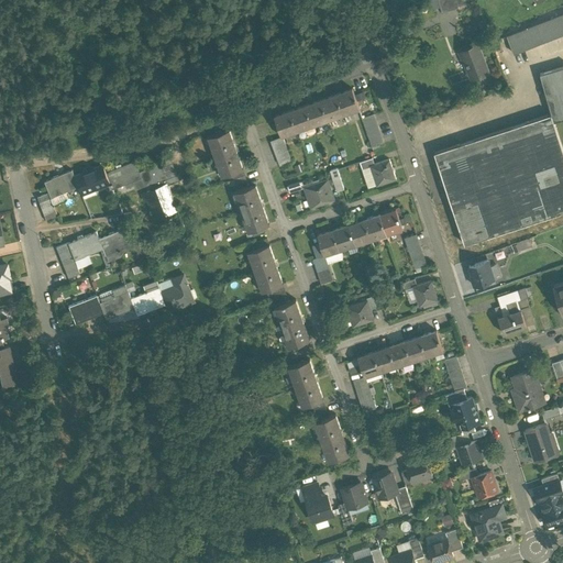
[(562,13),(507,36),(514,54),(562,34),(562,13)]
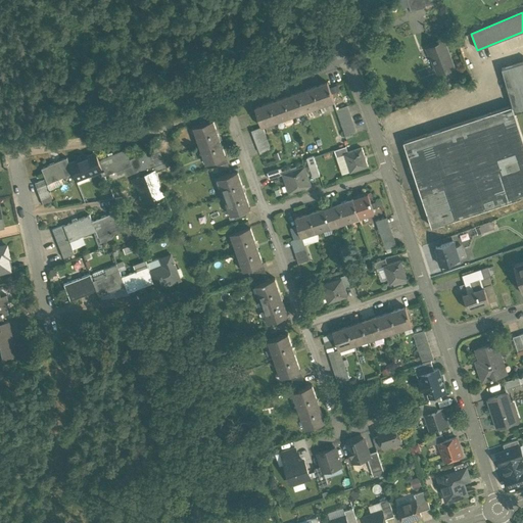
[(437,44),(434,36),(425,40),(432,58),(447,52),(443,42),(437,44)]
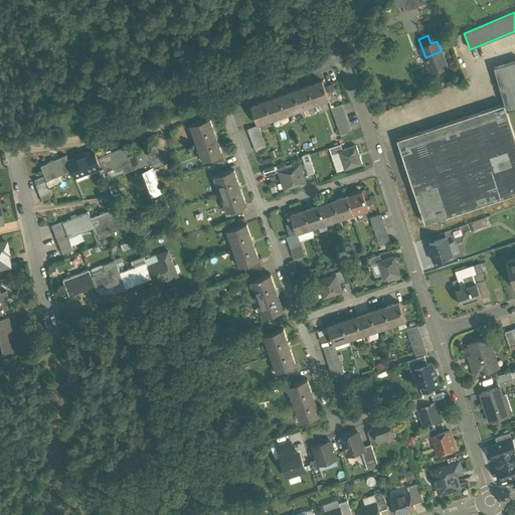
[(441,51),(425,57),(432,72),(447,66),(441,51)]
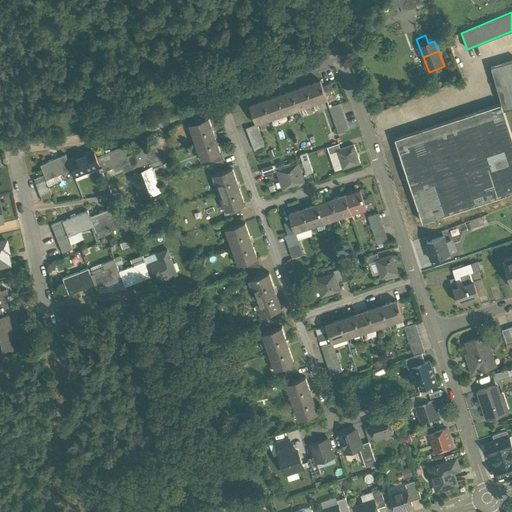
[(511,61),(490,67),(503,110),(511,107),(511,61)]
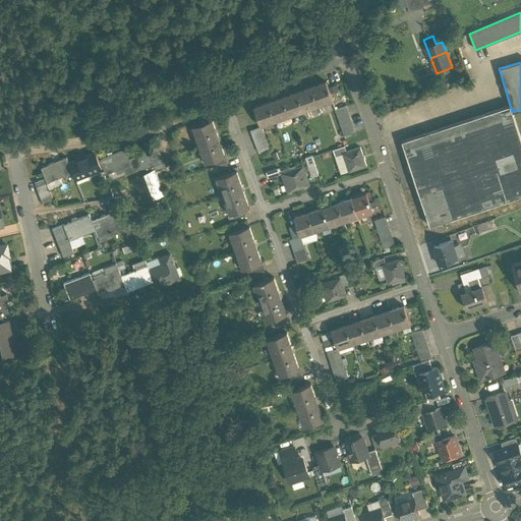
[(333,101),(327,81),(311,87),(319,106),(333,101)]
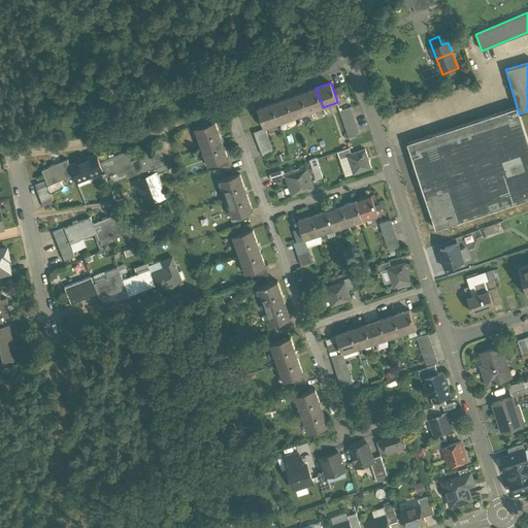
[(323,107),(316,88),(301,93),(308,112),(323,107)]
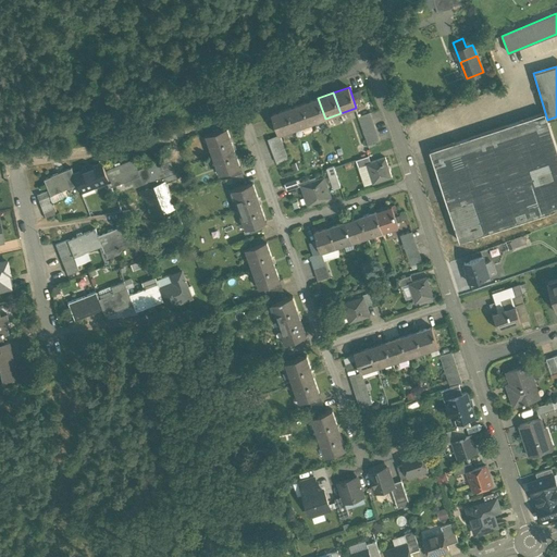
[(325,119),(318,98),(302,103),(310,124),(325,119)]
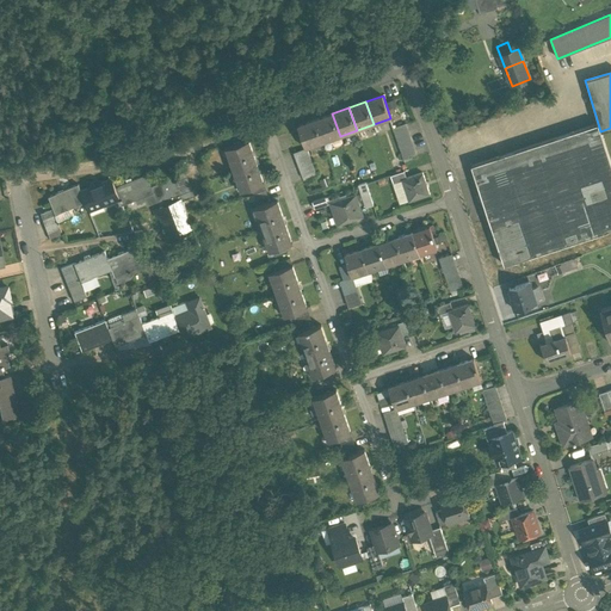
[(340,136),(332,113),(315,119),(322,142),(340,136)]
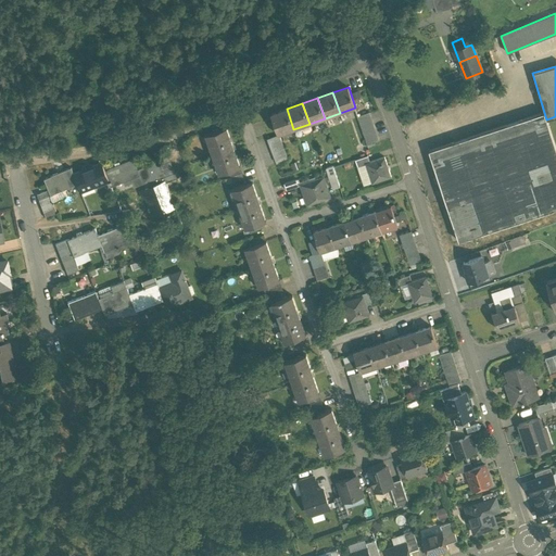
[(293,129),(287,109),(272,114),(279,135),(293,129)]
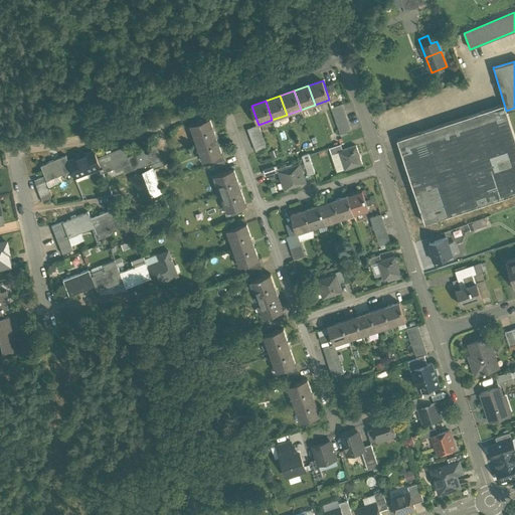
[(342,104),(331,108),(341,135),(351,132),(342,104)]
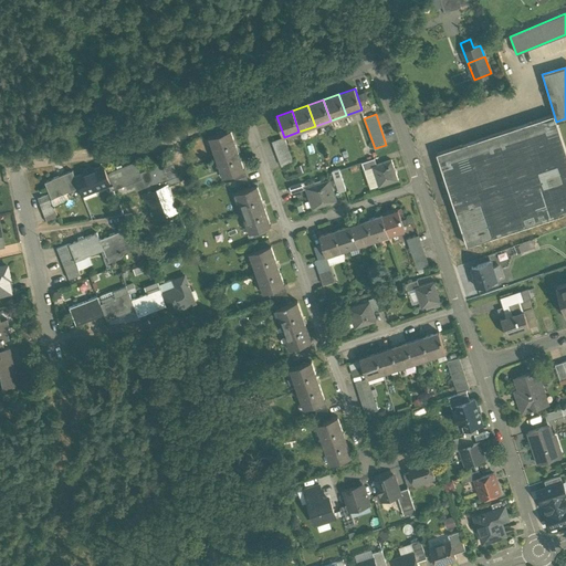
[(565,152),(554,115),(437,153),(468,244),(565,211),(565,152)]
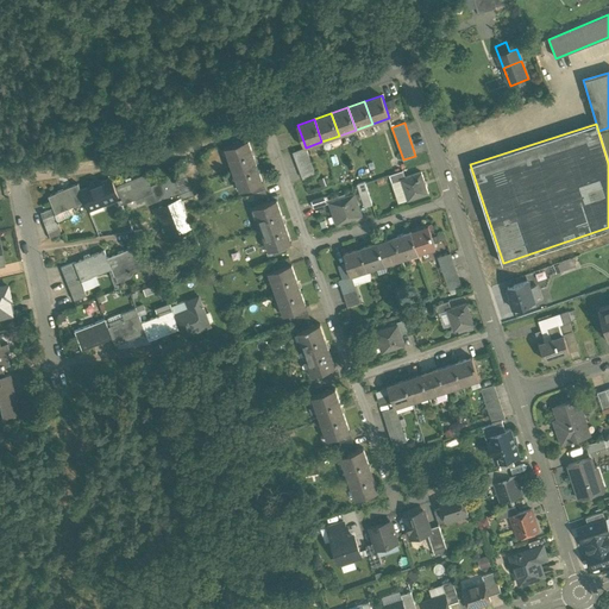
[(249,139),(225,148),(225,149),(226,148),(240,189),(239,189),(239,190),(251,187),(263,182),(264,182),(263,181),(262,181),(248,140),(249,140),(249,139)]
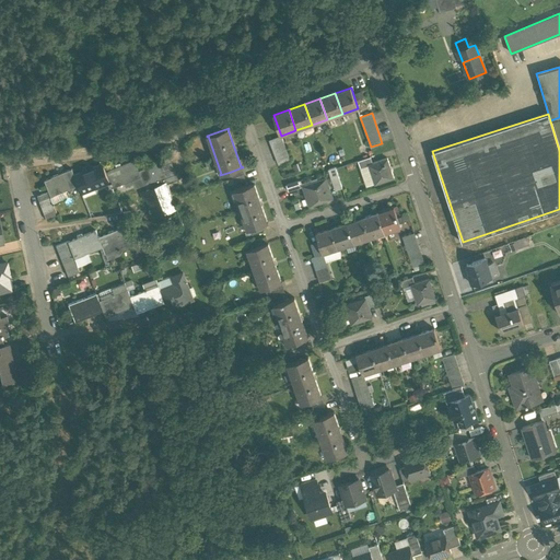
[(281,136),(270,139),(279,164),(290,160),(281,136)]
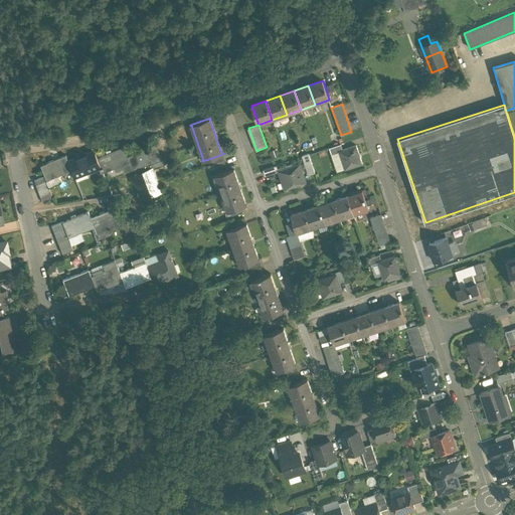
[(164,165),(156,144),(145,148),(146,149),(151,163),(153,168),(154,169),(164,165)]
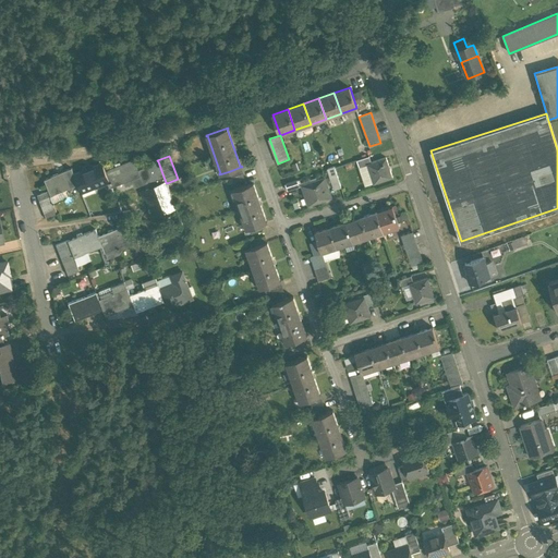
[(386,157),(367,164),(374,183),(392,178),(386,157)]
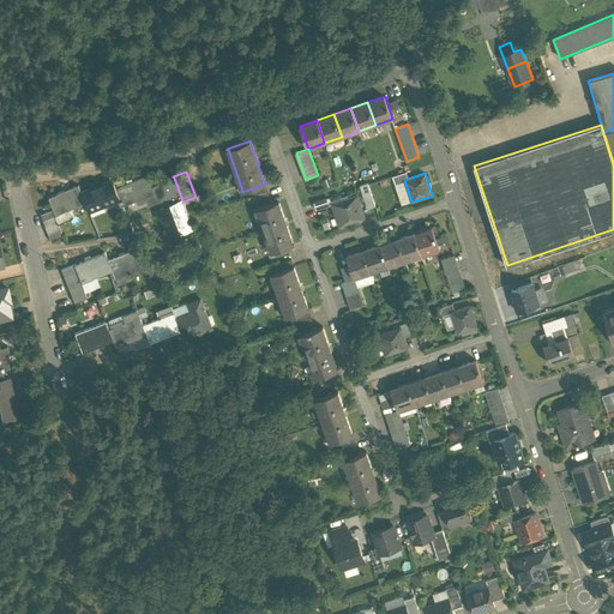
[(146,175),(115,187),(120,198),(122,205),(155,193),(151,186),(146,175)]
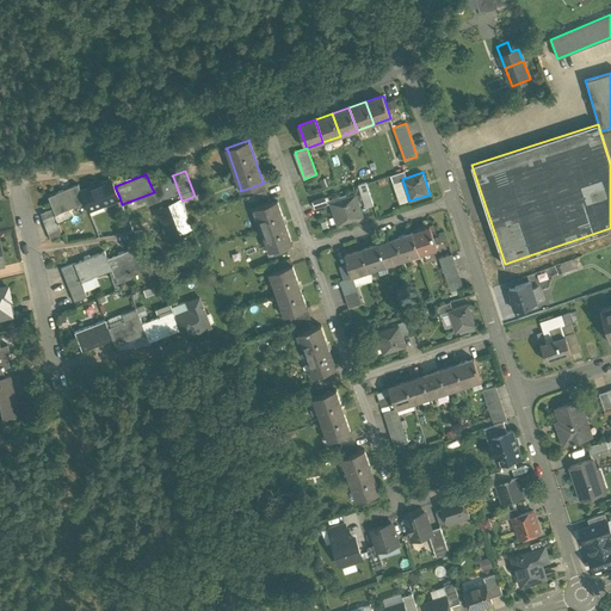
[(173,177),(162,181),(168,197),(179,193),(173,177)]
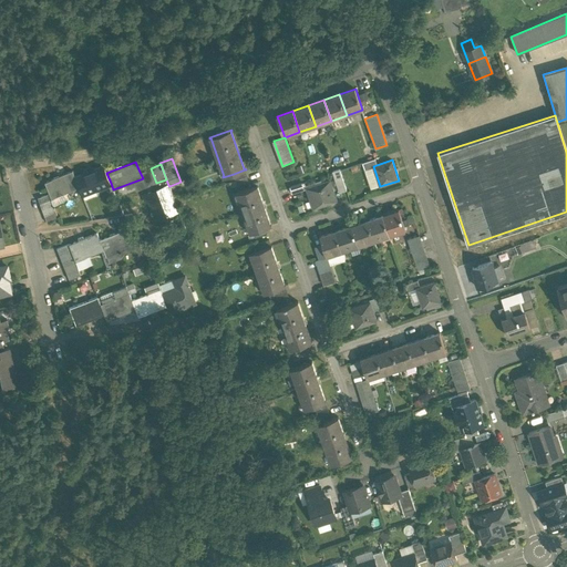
[(104,166),(75,177),(79,187),(82,194),(111,183),(106,173),(104,166)]
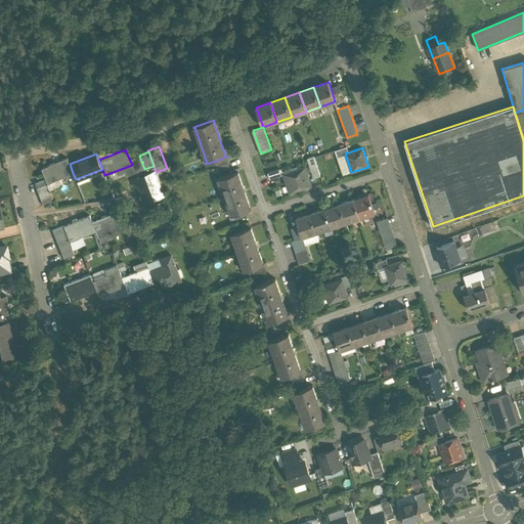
[(139,156),(129,159),(132,165),(135,173),(143,170),(144,169),(139,156)]
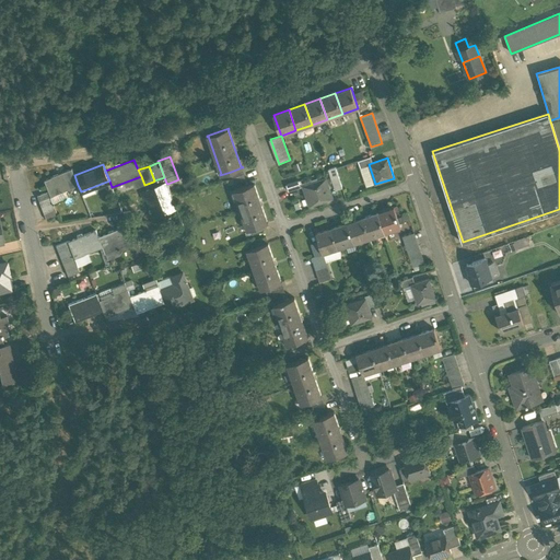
[(337,166),(329,168),(335,189),(341,188),(337,166)]
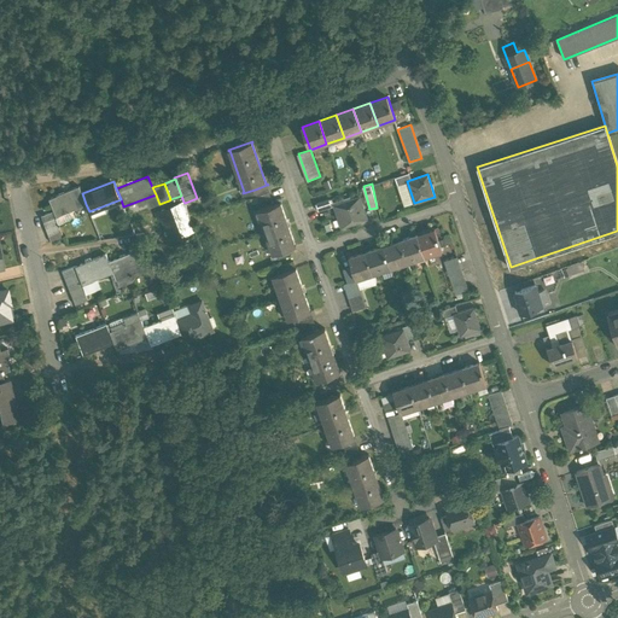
[(267,185),(255,190),(258,202),(270,198),(267,185)]
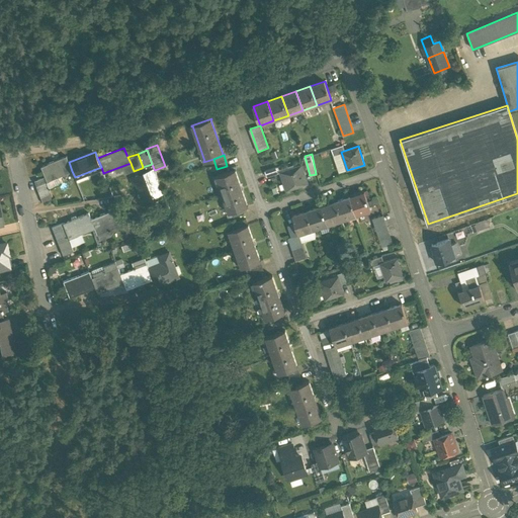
[(66,156),(39,166),(44,176),(47,181),(72,171),(69,162),(66,156)]
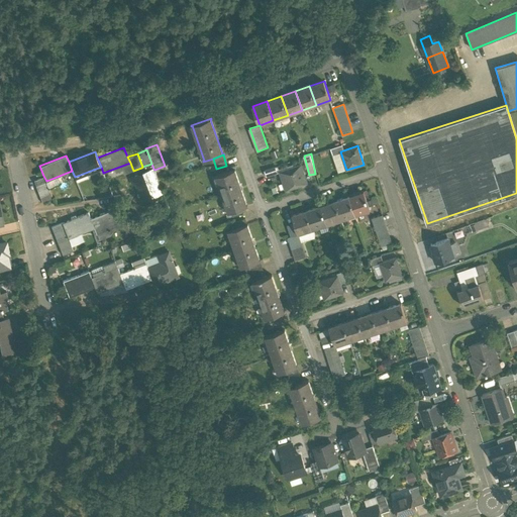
[(142,167),(141,168),(143,173),(153,169),(151,164),(142,167)]
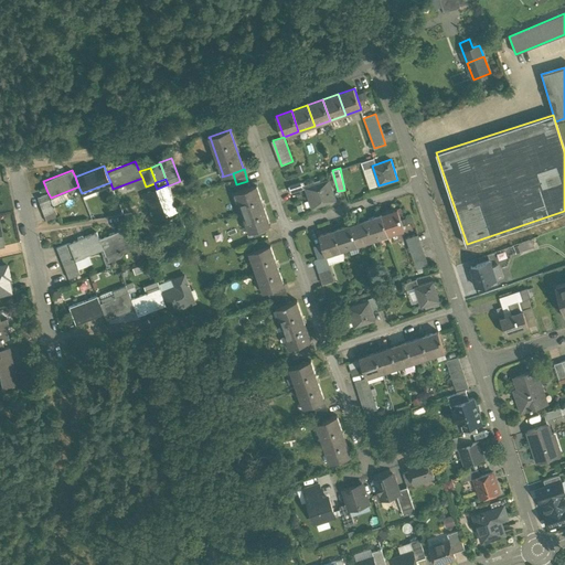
[(328,180),(307,188),(313,208),(331,201),(328,188),(330,188),(328,180)]
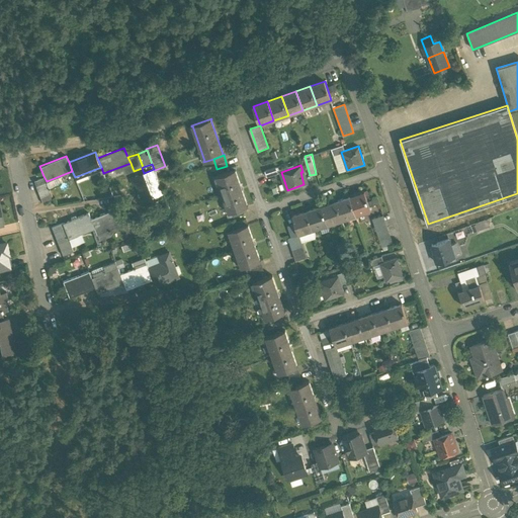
[(144,173),(132,178),(134,184),(137,183),(143,199),(163,191),(155,170),(154,169),(144,173)]
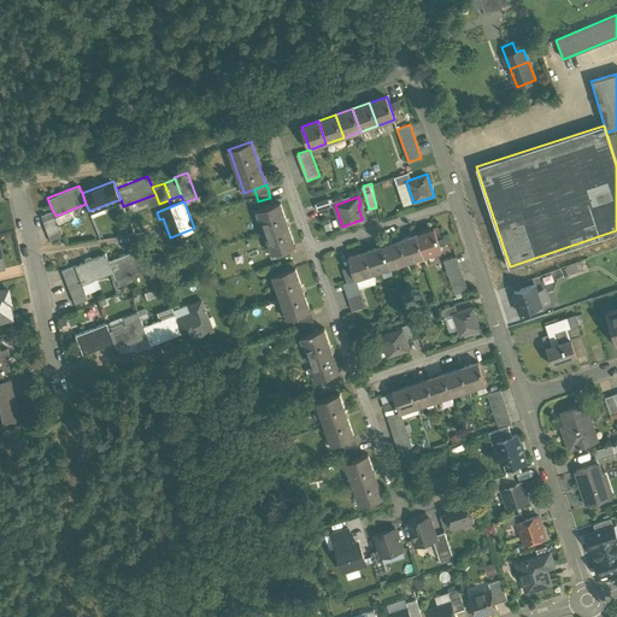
[(281,201),(257,210),(257,211),(258,210),(272,252),(271,252),(272,253),(276,252),(288,248),(295,245),(295,244),(294,245),(280,203),(281,203),(281,201)]
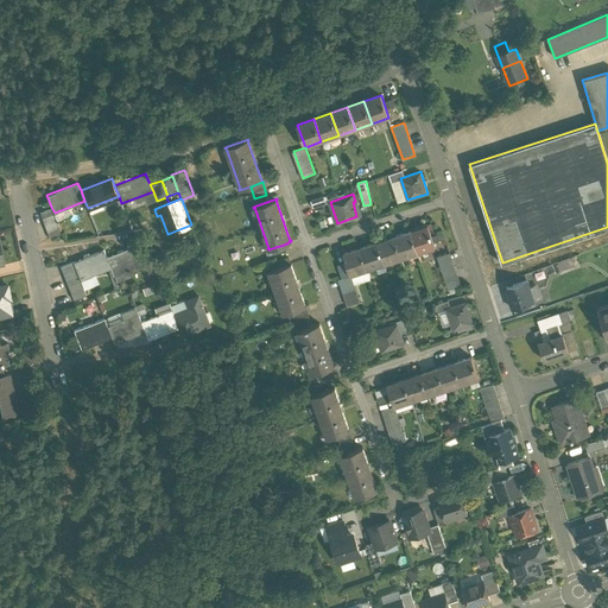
[(51,207),(40,211),(43,217),(55,213),(51,207)]
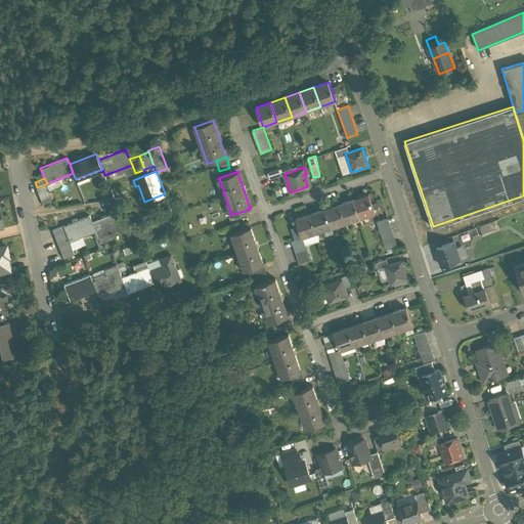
[(37,187),(36,188),(38,193),(49,189),(47,183),(37,187)]
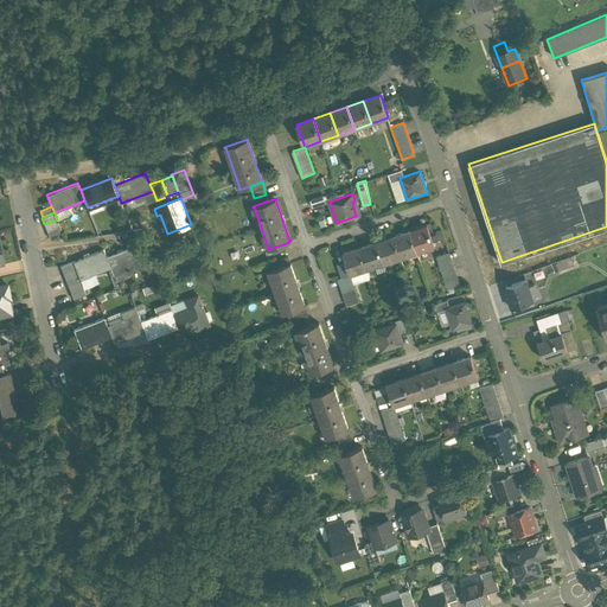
[(57,219),(44,224),(46,231),(59,225),(57,219)]
